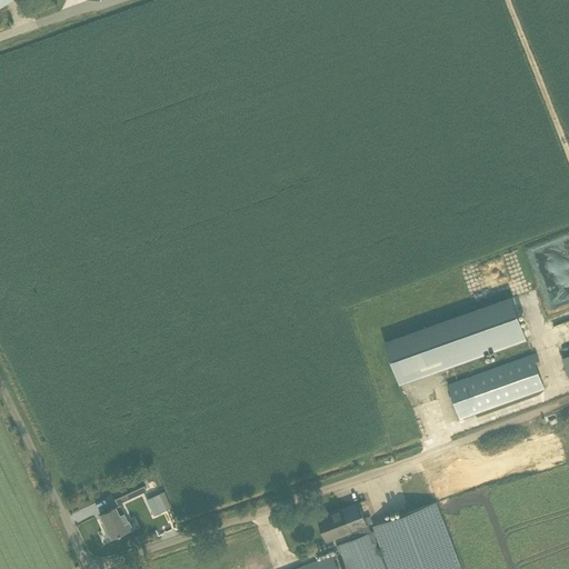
[(400,382),(526,338),(510,296),(385,341),(400,382)]
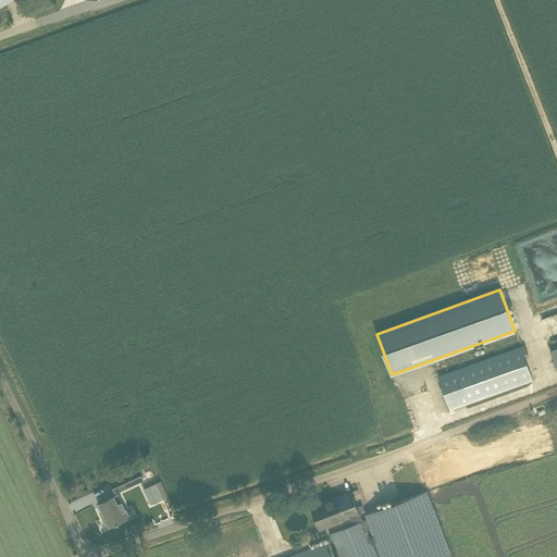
[(532,380),(520,347),(437,376),(449,410),(532,380)]
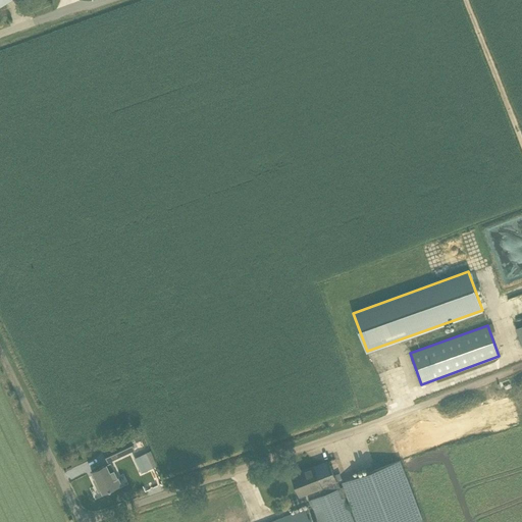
[(498,384),(501,392),(512,387),(509,380),(498,384)]
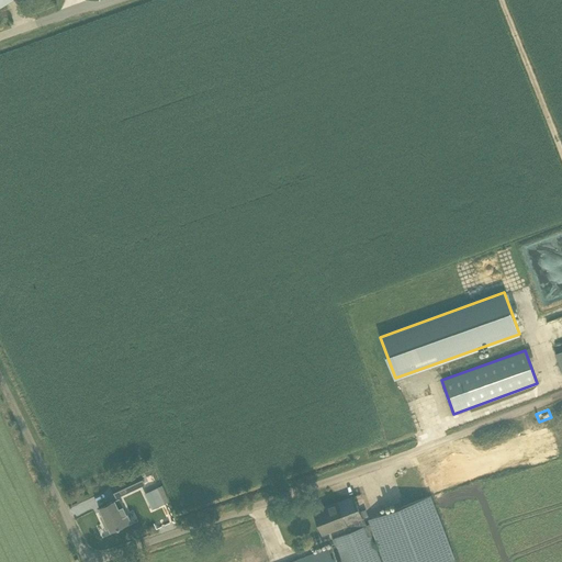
[(126,479),(110,486),(115,497),(131,490),(132,491),(145,484),(138,472),(126,479)]
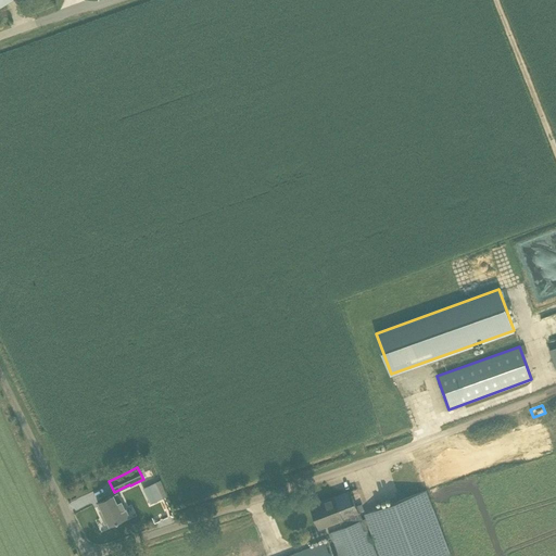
[(148,503),(165,496),(159,480),(141,487),(148,503)]
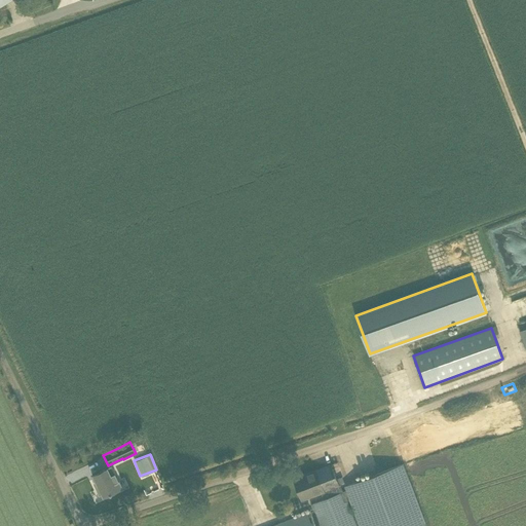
[(344,486),(348,496),(350,500),(359,525),(422,525),(424,525),(403,465),(344,486)]
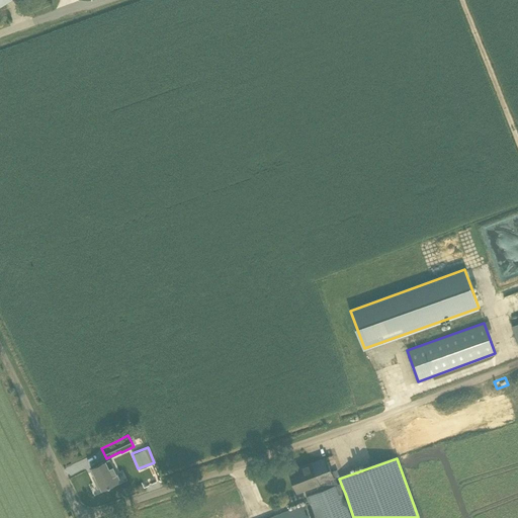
[(97,488),(99,487),(100,489),(106,487),(106,488),(108,487),(108,486),(118,481),(109,459),(91,468),(96,481),(94,482),(97,488)]
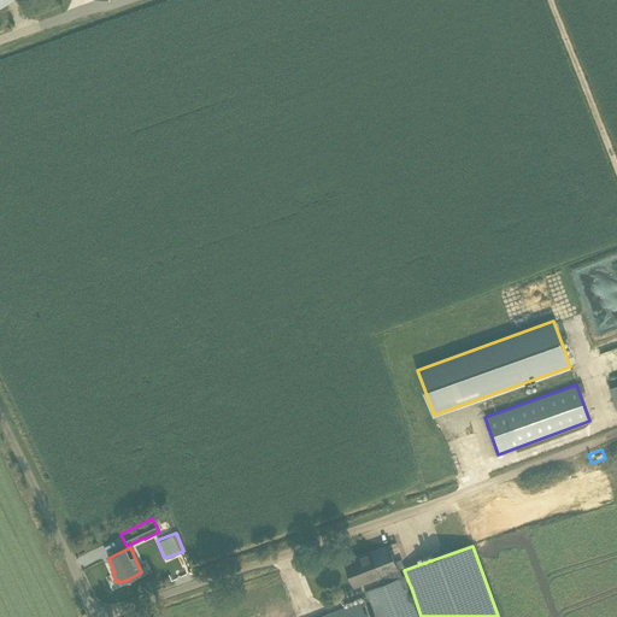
[(365,616),(374,612),(375,616),(416,616),(406,589),(411,587),(409,582),(405,583),(392,550),(372,557),(371,553),(345,563),(353,586),(376,577),(380,586),(366,591),(369,598),(319,616),(365,616)]
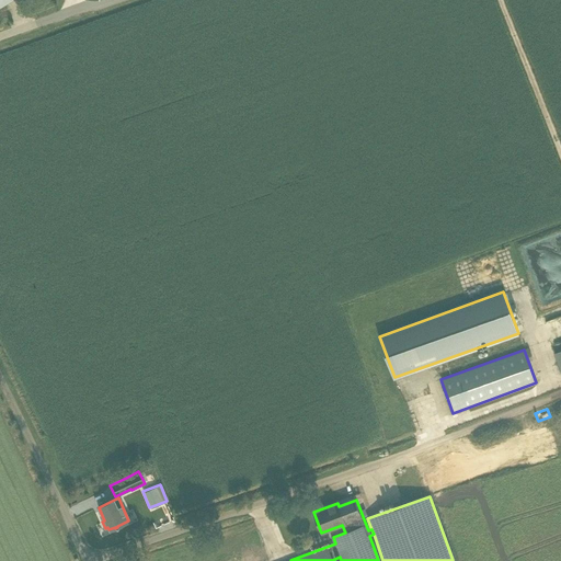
[(480,560),(548,539),(539,513),(496,526),(495,522),(485,524),(487,529),(471,534),(480,560)]
